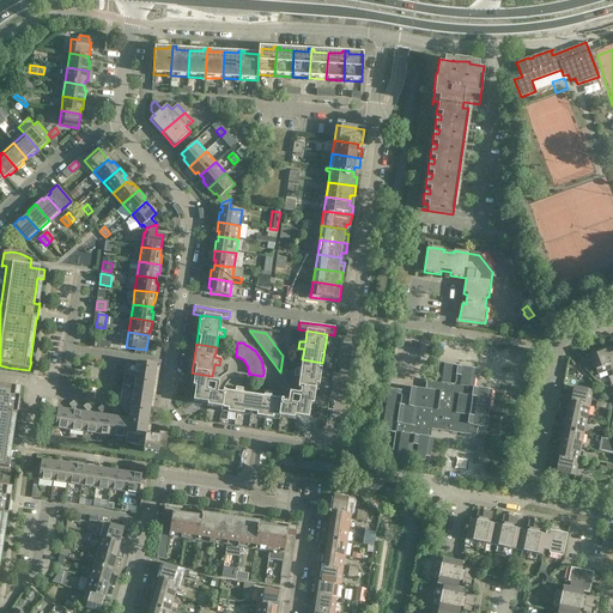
[(598,375),(611,370),(605,351),(590,356),(598,375)]
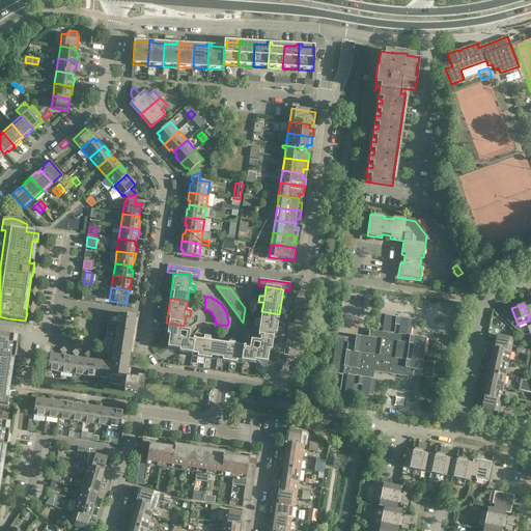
[(258,336),(273,339),(276,339),(279,314),(261,311),(260,320),(255,319),(255,323),(254,326),(259,327),(258,336)]
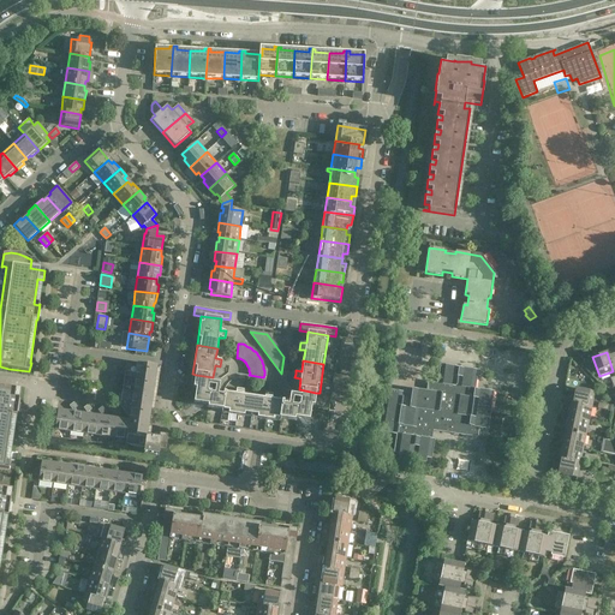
[(130,419),(129,421),(130,421),(126,440),(125,445),(144,448),(143,453),(159,455),(160,448),(166,448),(167,437),(147,434),(157,366),(126,362),(120,406),(123,406),(123,410),(130,419)]
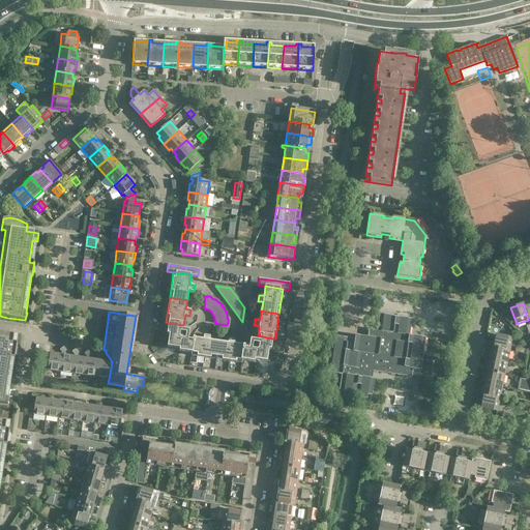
[(340,390),(344,391),(343,395),(351,396),(351,392),(359,393),(359,398),(366,399),(367,394),(372,395),(374,379),(371,378),(372,371),(411,377),(412,369),(420,371),(425,337),(409,335),(411,319),(380,315),(377,330),(371,329),(370,337),(355,335),(355,341),(348,340),(348,339),(335,336),(334,341),(330,340),(325,373),(342,375),(340,390)]
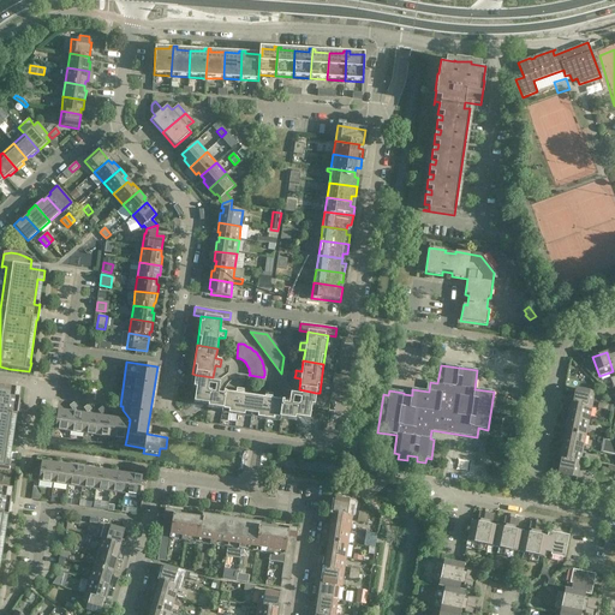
[(212,383),(213,377),(196,375),(193,388),(196,389),(193,404),(208,405),(208,408),(222,410),(225,393),(219,392),(220,384),(212,383)]
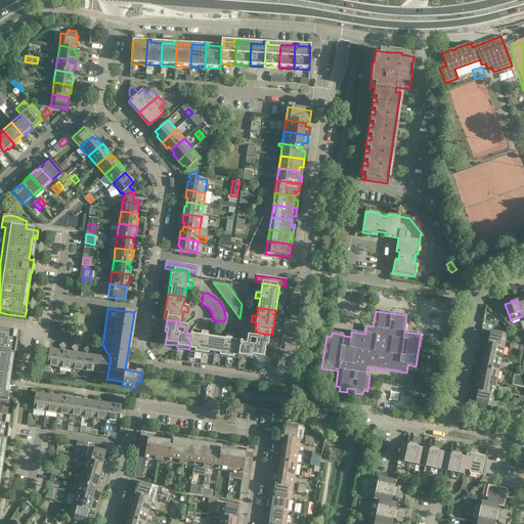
[(4,391),(5,383),(9,355),(13,355),(13,356),(14,356),(17,333),(0,330),(0,398),(7,400),(8,392),(4,391)]
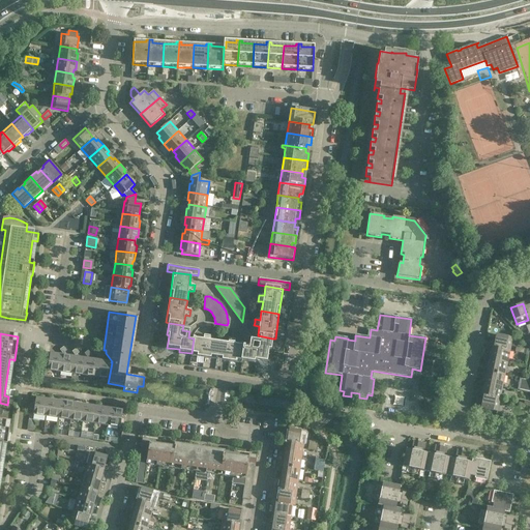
[(203,340),(194,339),(192,353),(190,356),(216,359),(218,343),(209,341),(210,335),(204,334),(203,340)]
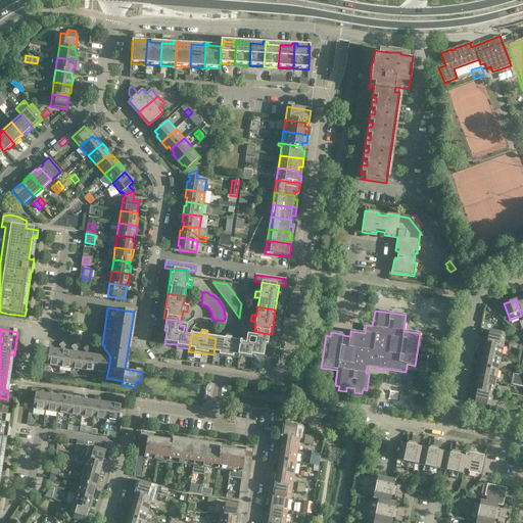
[(245,342),(241,341),(238,357),(250,358),(251,355),(263,358),(265,345),(267,346),(269,334),(254,331),(253,336),(246,335),(245,342)]
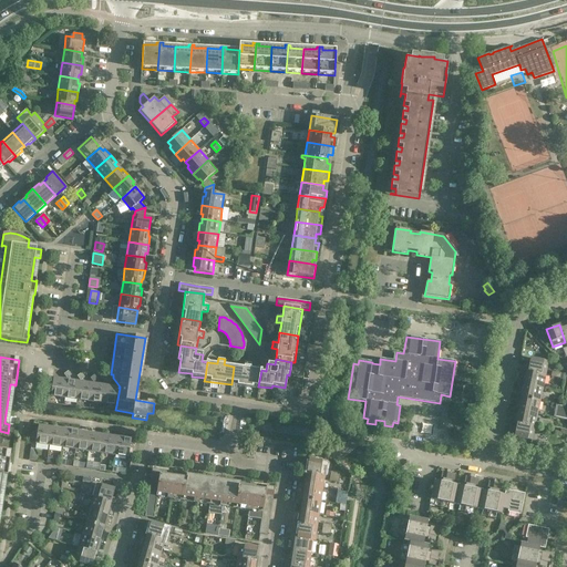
[(529,359),(527,371),(545,375),(548,362),(529,359)]
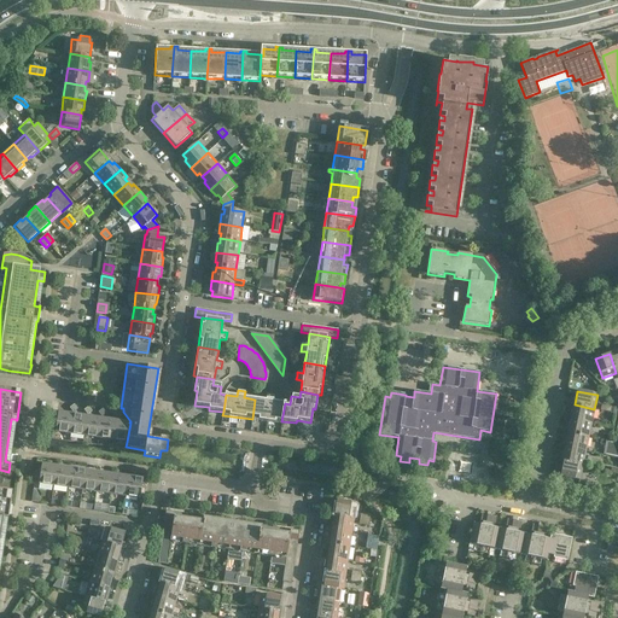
[(266,401),(255,400),(252,419),(281,424),(281,421),(285,403),(273,402),(274,396),(270,395),(267,395),(266,401)]
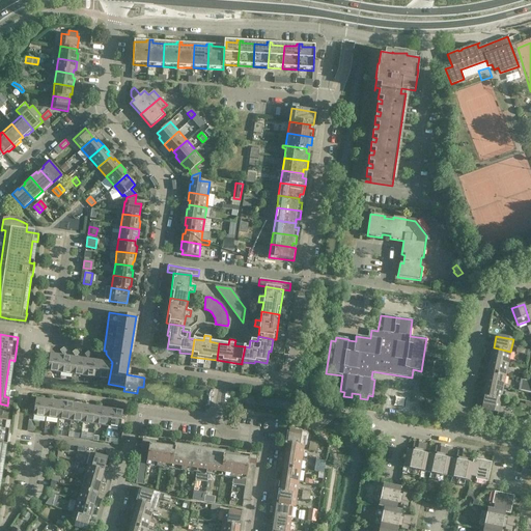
[(491,352),(490,360),(508,364),(510,352),(494,347),(493,353),(491,352)]
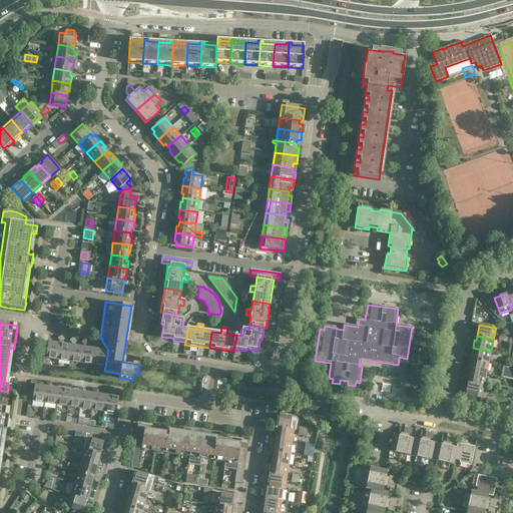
[(57,360),(60,344),(48,342),(47,350),(41,349),(40,353),(46,353),(45,358),(57,360)]
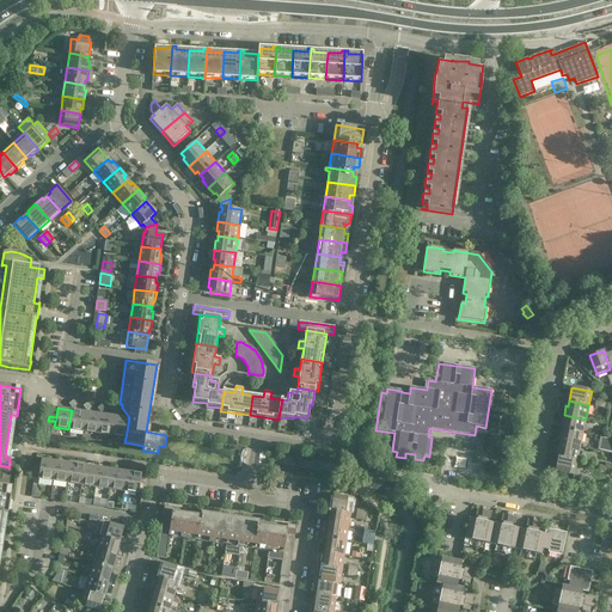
[(68,429),(83,432),(85,412),(72,410),(68,429)]
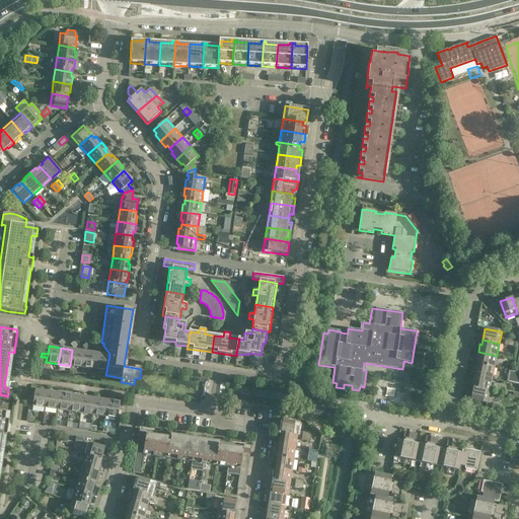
[(82,368),(84,352),(72,350),(70,366),(82,368)]
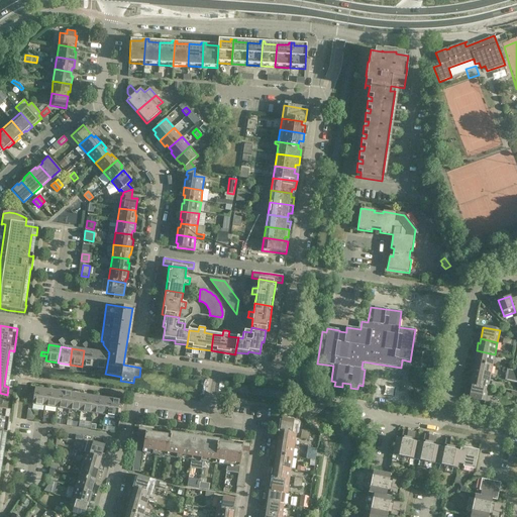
[(82,367),(94,368),(96,351),(84,350),(82,367)]
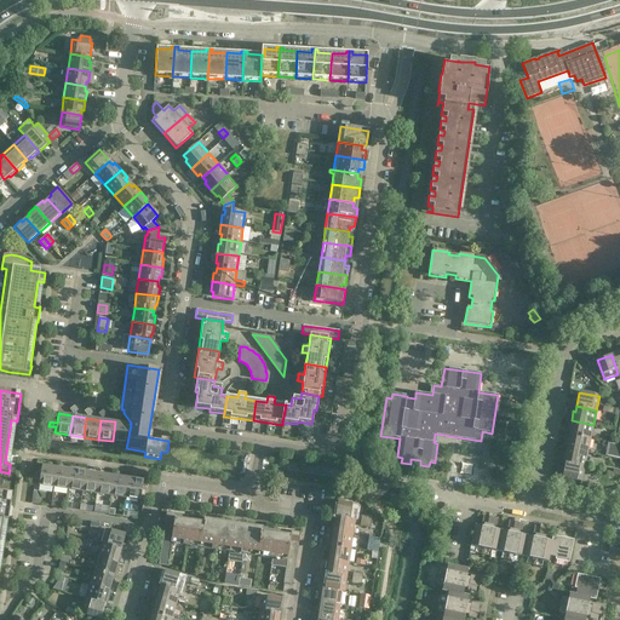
[(572,430),(570,435),(590,438),(593,425),(572,420),(569,430),(572,430)]
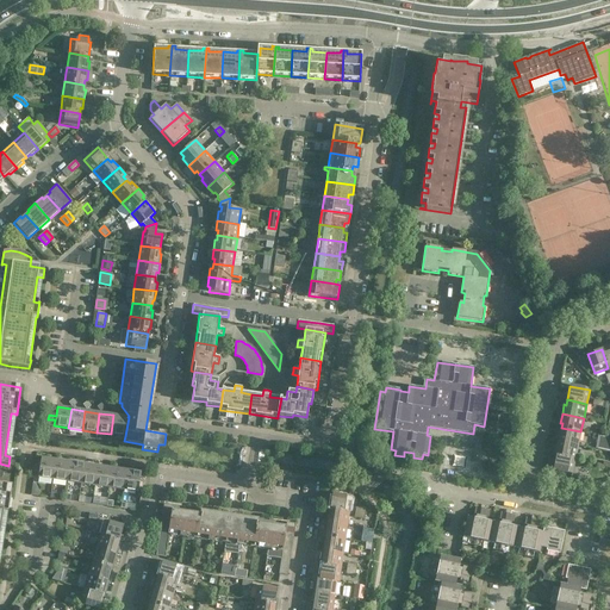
[(129,417),(128,417),(113,415),(111,434),(125,436),(129,417)]
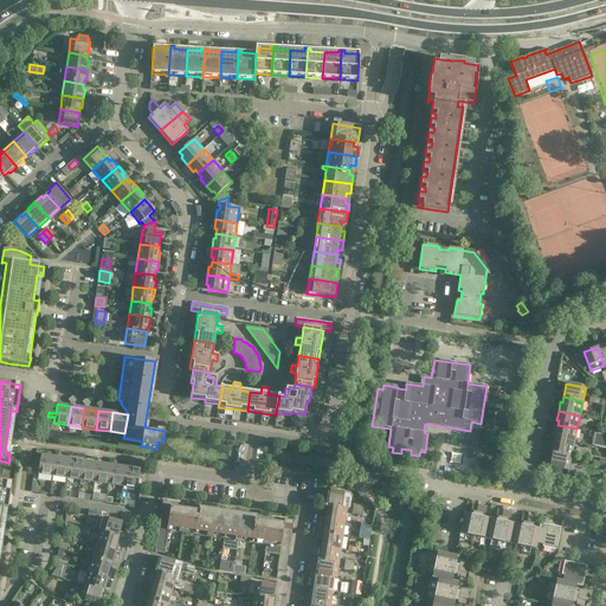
[(553,439),(574,443),(577,429),(558,425),(556,430),(555,430),(553,439)]
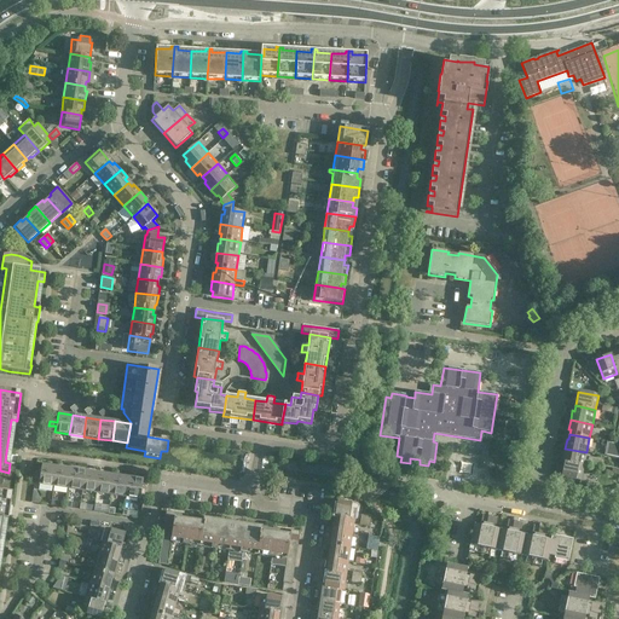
[(607,441),(605,449),(609,450),(608,456),(618,458),(618,452),(615,444),(607,441)]
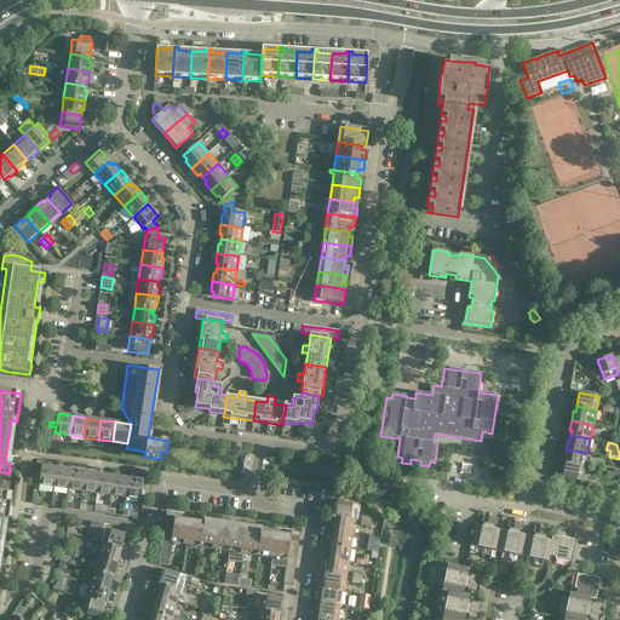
[(564,464),(584,468),(587,453),(566,449),(563,458),(566,459),(564,464)]
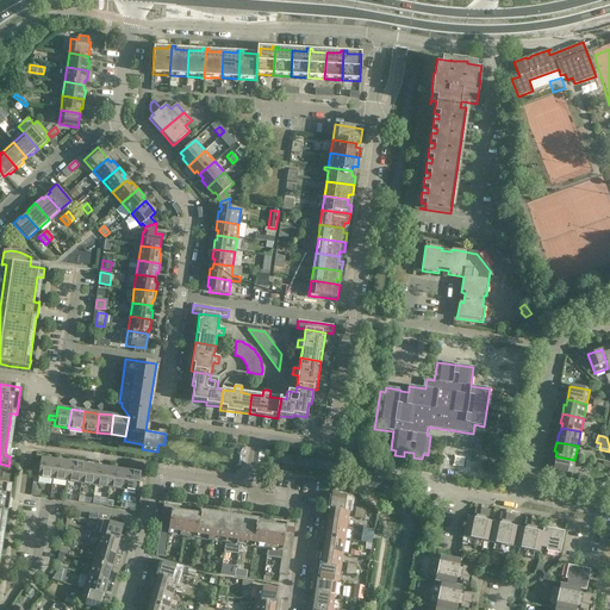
[(572,474),(574,460),(555,456),(553,471),(572,474)]
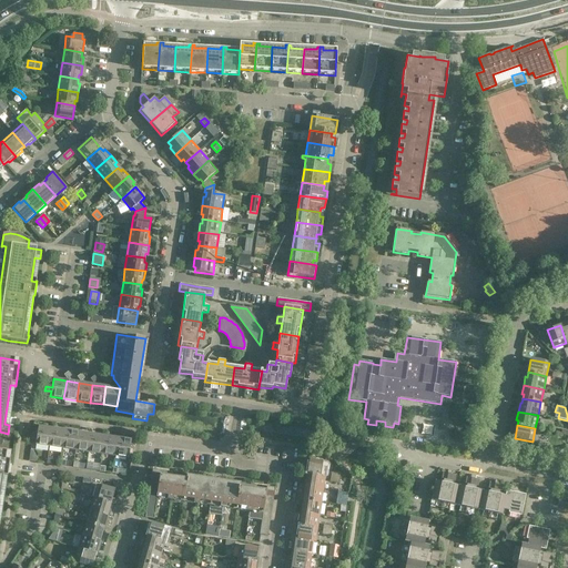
[(36,440),(36,444),(49,446),(51,428),(38,426),(38,429),(33,428),(31,439),(36,440)]
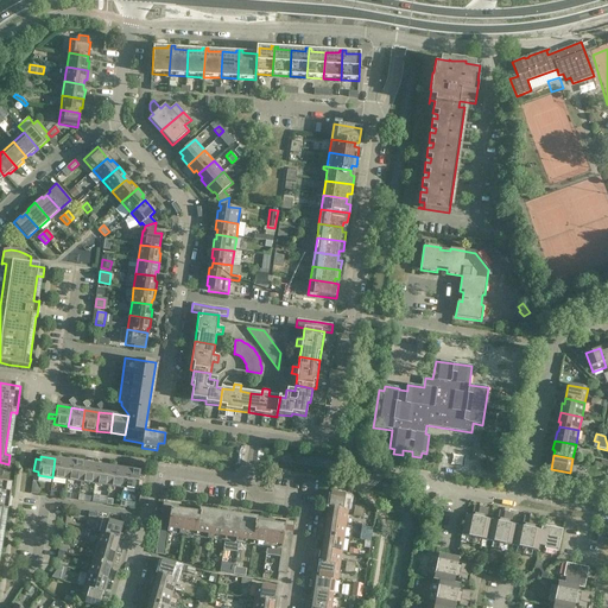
[(52,477),(67,480),(69,461),(55,458),(52,477)]
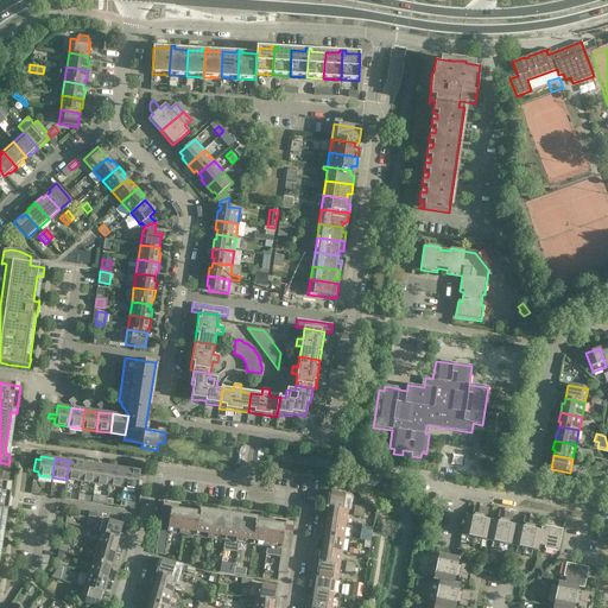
[(67,480),(81,482),(83,462),(69,461),(67,480)]
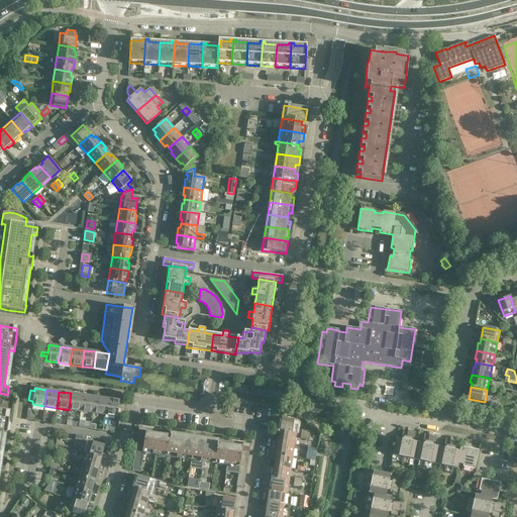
[(69,410),(81,411),(83,395),(71,393),(69,410)]
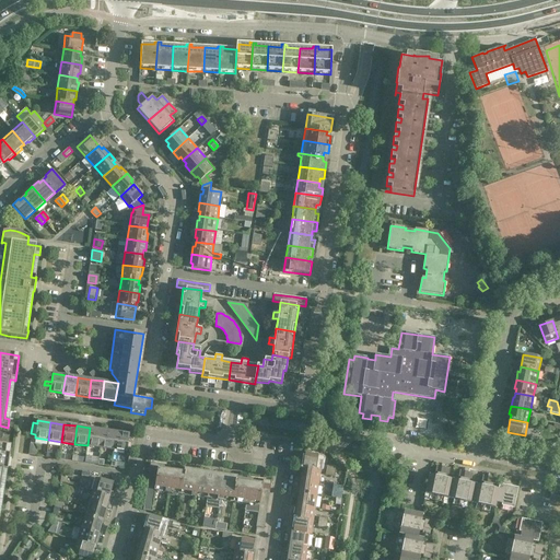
[(88,445),(101,447),(103,430),(90,428),(88,445)]
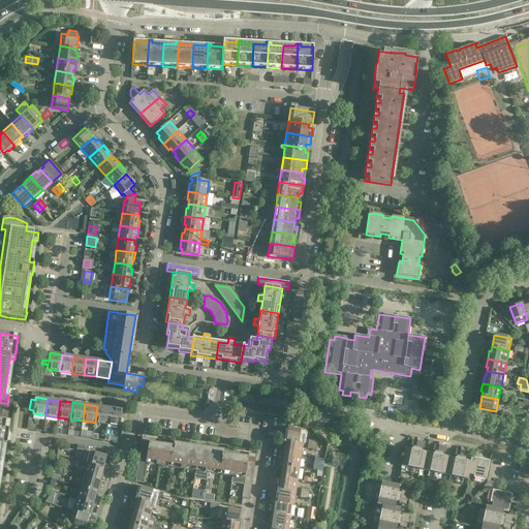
[(95,423),(107,425),(110,408),(97,406),(95,423)]
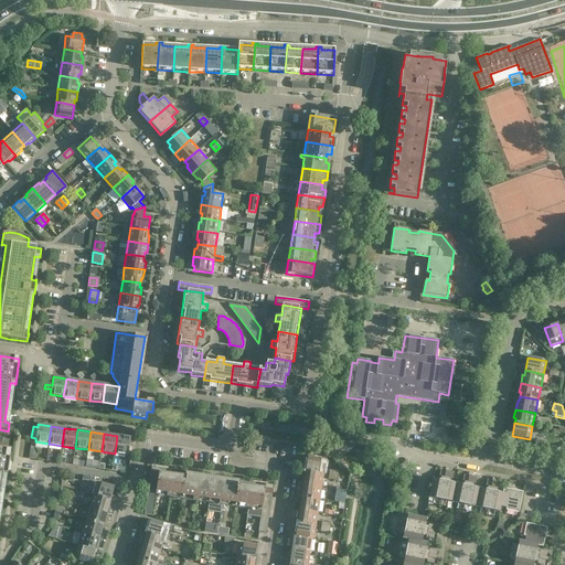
[(117,436),(115,454),(128,456),(130,438),(117,436)]
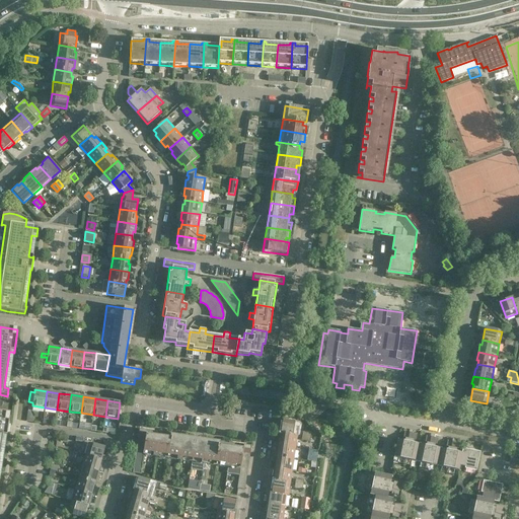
[(0,451),(2,436),(6,436),(6,437),(7,437),(10,414),(0,412),(0,451)]
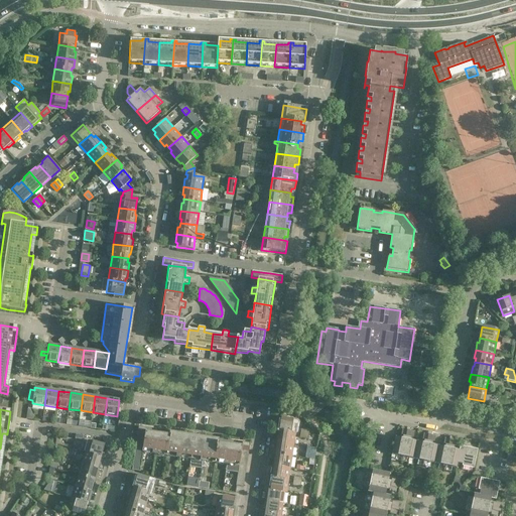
[(279,430),(295,432),(297,420),(280,418),(279,430)]
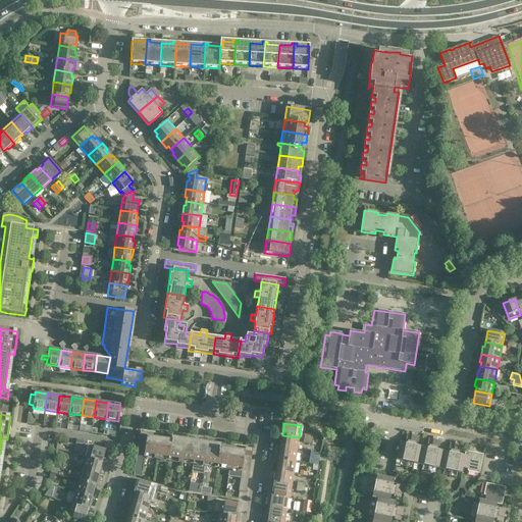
[(140,432),(139,439),(146,440),(145,447),(146,447),(144,457),(156,459),(168,461),(180,463),(193,465),(205,466),(217,468),(229,470),(228,476),(241,478),(242,472),(244,461),(244,460),(244,456),(252,457),(253,449),(246,448),(245,448),(245,452),(241,451),(241,447),(232,446),(224,445),(224,449),(220,448),(216,448),(216,444),(208,442),(201,441),(200,445),(196,445),(192,444),(192,439),(184,438),(176,437),(175,441),(171,440),(167,439),(168,436),(160,435),(152,433),(151,437),(147,436),(148,433),(140,432)]
